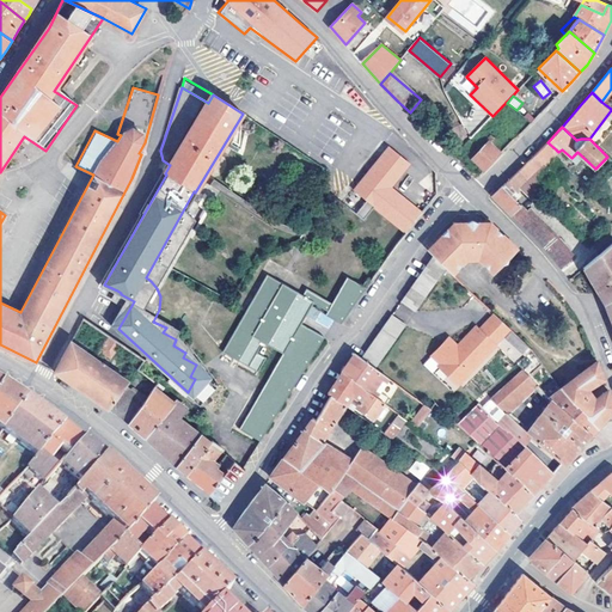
[(472,159),(484,171),(502,153),(493,145),(497,140),(491,135),(487,140),(490,142),(472,159)]
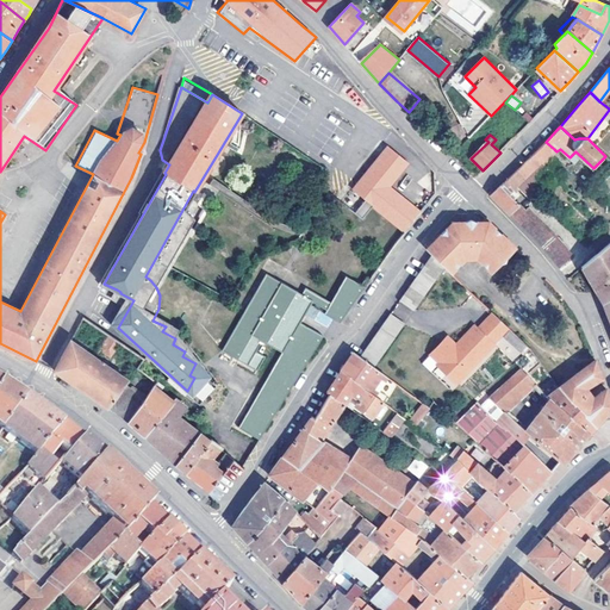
[(534,153),(541,161),(554,149),(546,142),(534,153)]
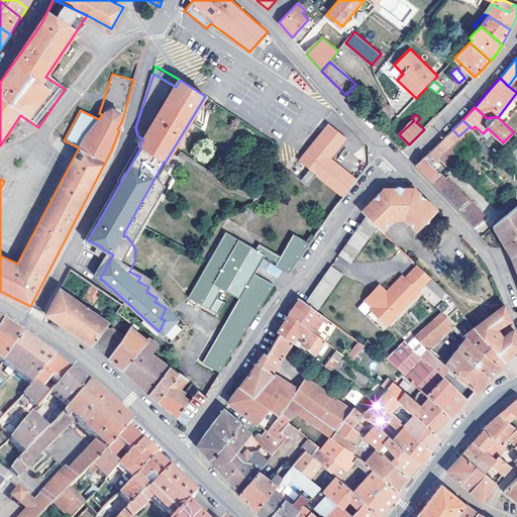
[(343,196),(356,180),(330,158),(347,137),(330,123),(300,160),(310,169),(301,180),(307,185),(316,174),(343,196)]
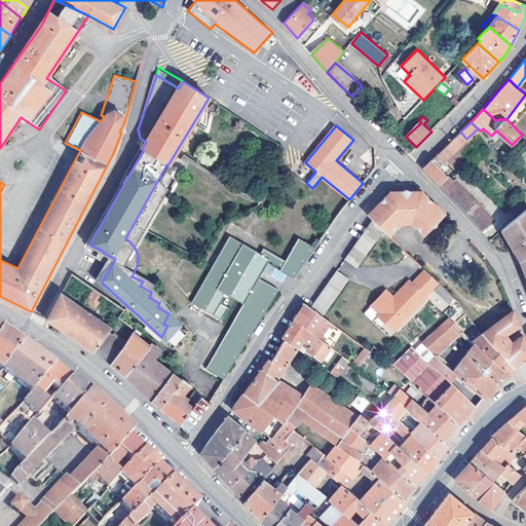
[(443,149),(438,154),(446,161),(447,161),(454,170),(460,163),(476,148),(466,139),(460,132),(443,149)]
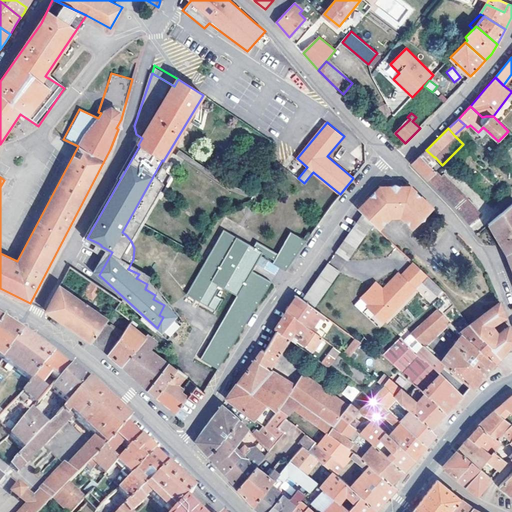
[(433,185),(441,177),(430,165),(428,163),(430,161),(434,157),(426,150),(422,154),(413,164),(433,185)]
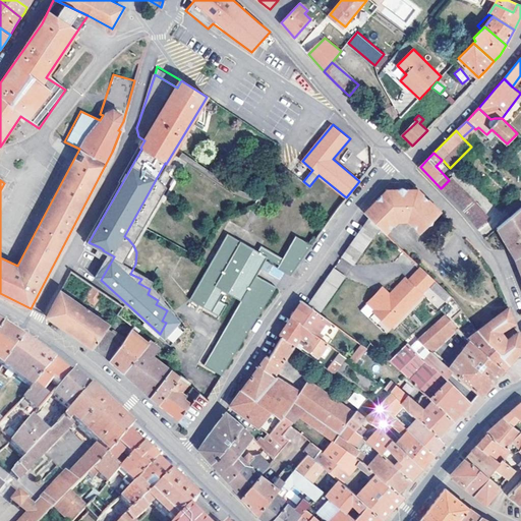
[(165,171),(159,179),(165,183),(171,175),(165,171)]
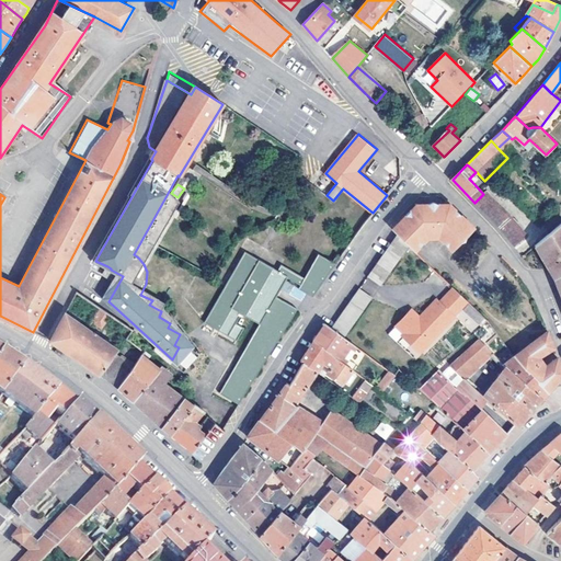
[(511,215),(487,191),(483,194),(474,203),(497,226),(511,242),(514,245),(527,236),(511,215)]
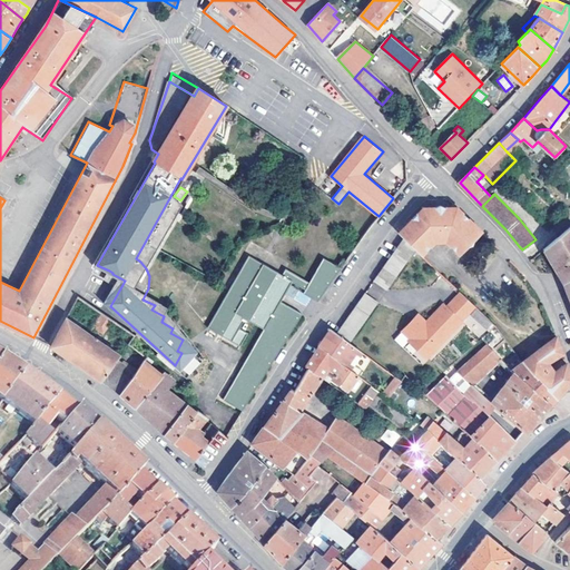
[(459,255),(480,229),(467,216),(453,204),(443,204),(439,200),(433,205),(421,205),(400,234),(404,239),(415,251),(423,258),(435,242),(445,242),(459,255)]
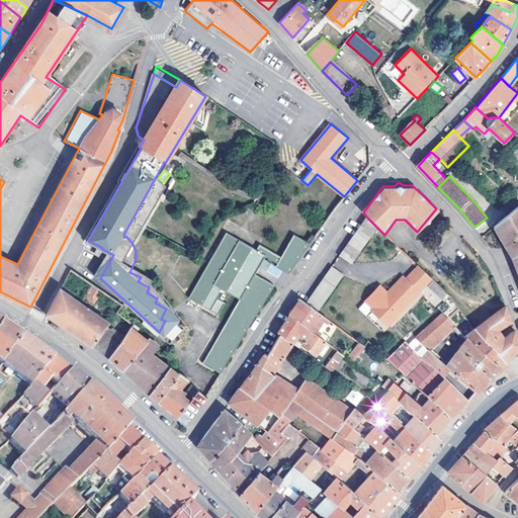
[(517,272),(517,206),(508,216),(493,228),(513,260),(517,272)]
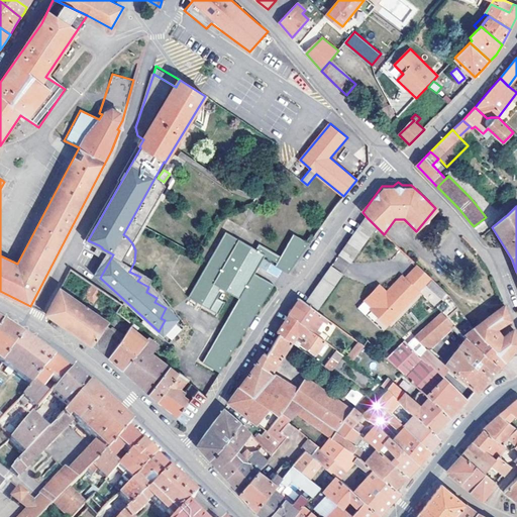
[(373,232),(377,227),(367,217),(362,224),(373,232)]
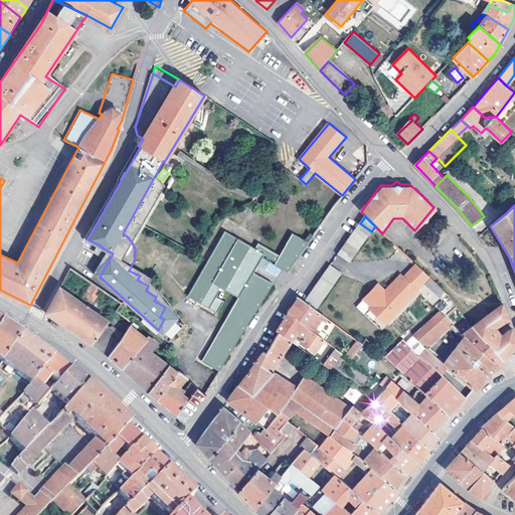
[(366,238),(371,231),(360,223),(355,229),(366,238)]
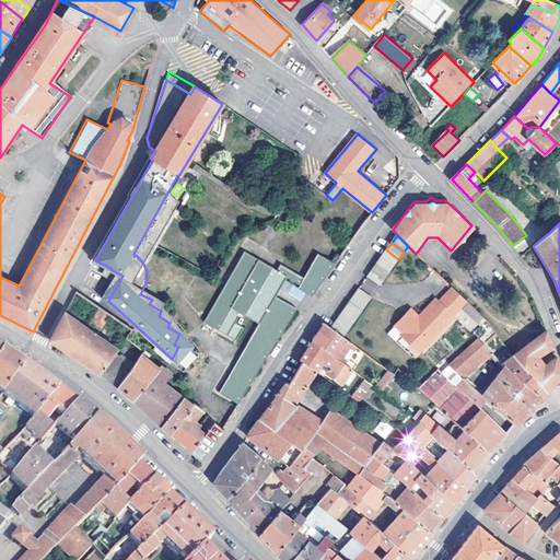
[(394,265),(398,259),(386,249),(382,256),(394,265)]
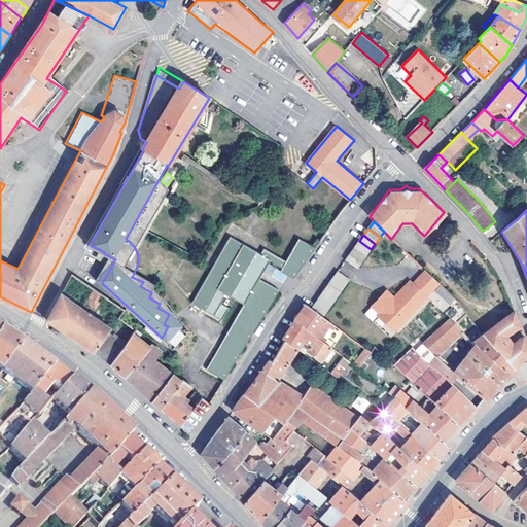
[(259,270),(267,258),(237,239),(196,304),(216,317),(230,296),(246,307),(207,370),(222,380),(279,291),(259,279),(257,277),(261,271),(259,270)]
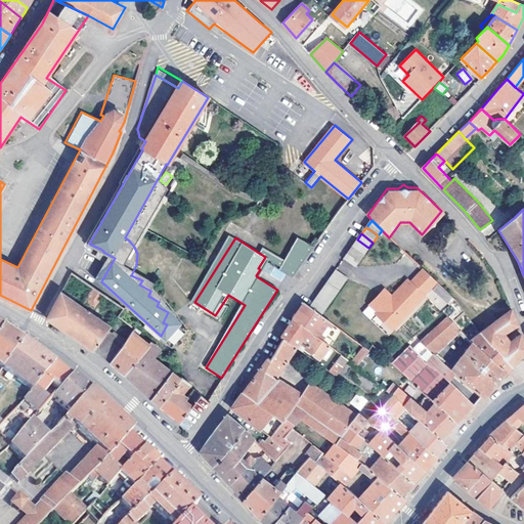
[(268,252),(265,257),(269,259),(281,266),(279,270),(286,274),(292,278),(313,248),(299,238),(285,262),(268,252)]
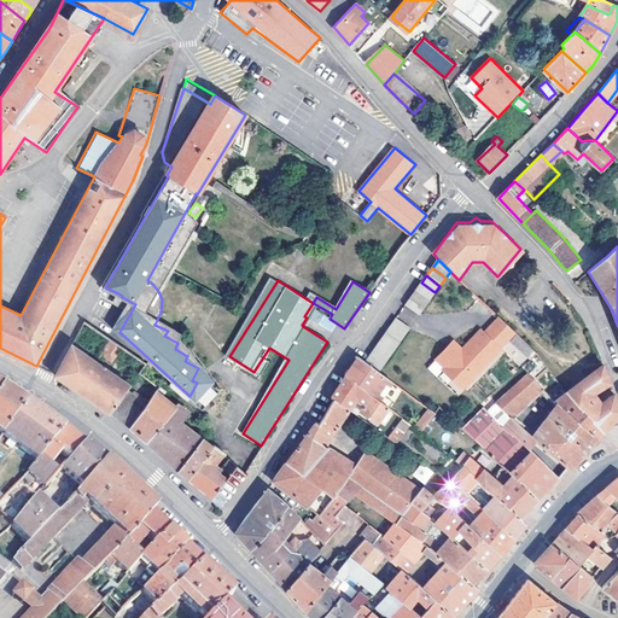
[(429,301),(435,292),(421,283),(415,291),(429,301)]
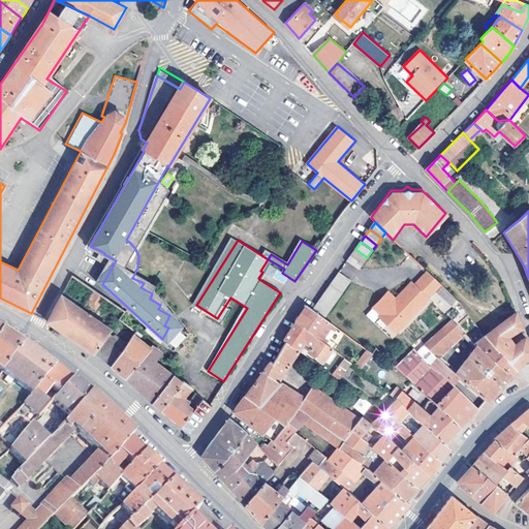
[(363,263),(367,257),(355,249),(351,255),(363,263)]
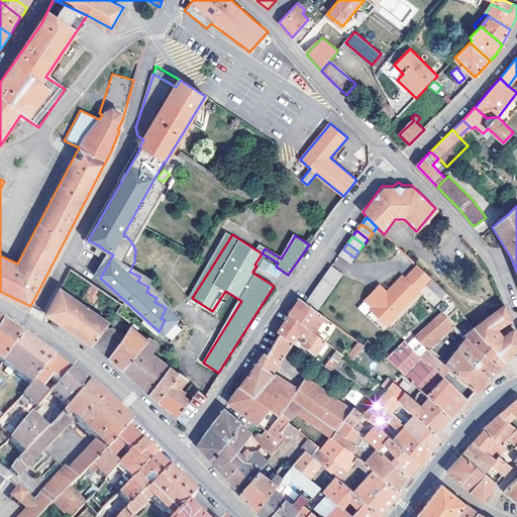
[(96,274),(100,278),(113,254),(102,248),(102,247),(99,245),(96,251),(105,257),(96,274)]
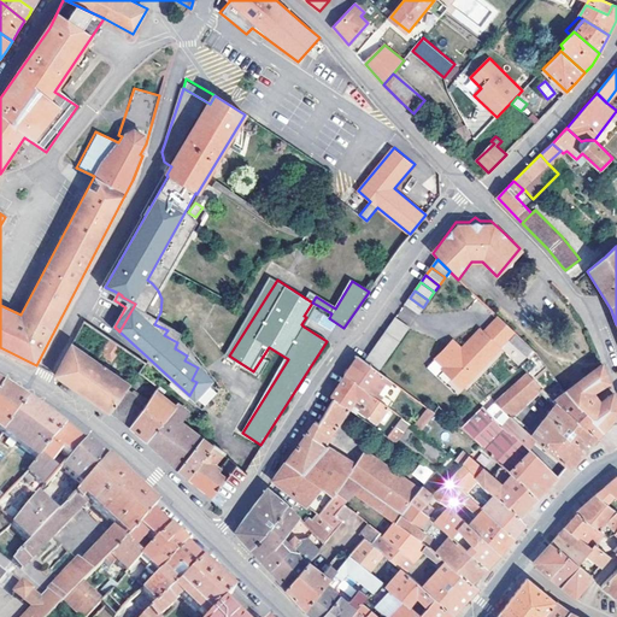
[(418,315),(423,307),(410,298),(405,304),(418,315)]
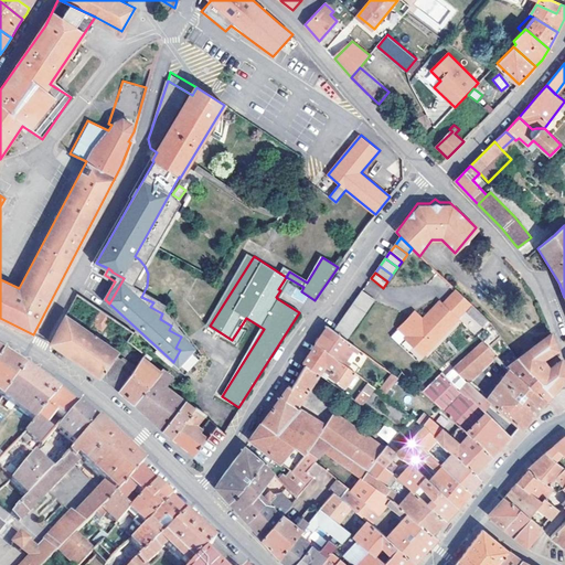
[(276,297),(278,299),(280,296),(290,279),(286,277),(278,289),(280,290),(276,297)]
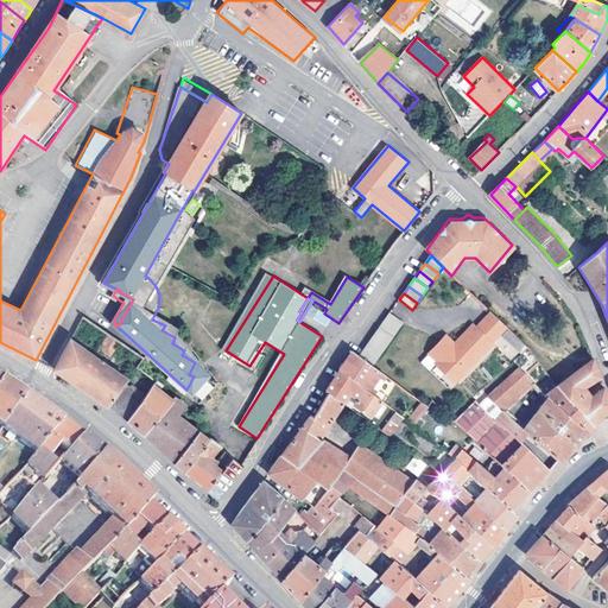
[(398,305),(393,314),(404,320),(409,311),(398,305)]
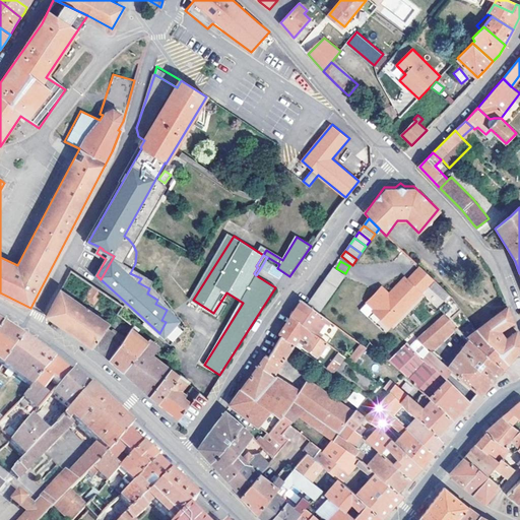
[(373,308),(389,324),(419,293),(418,293),(431,279),(417,267),(405,280),(402,277),(387,294),(383,298),(376,290),(366,302),(373,308)]
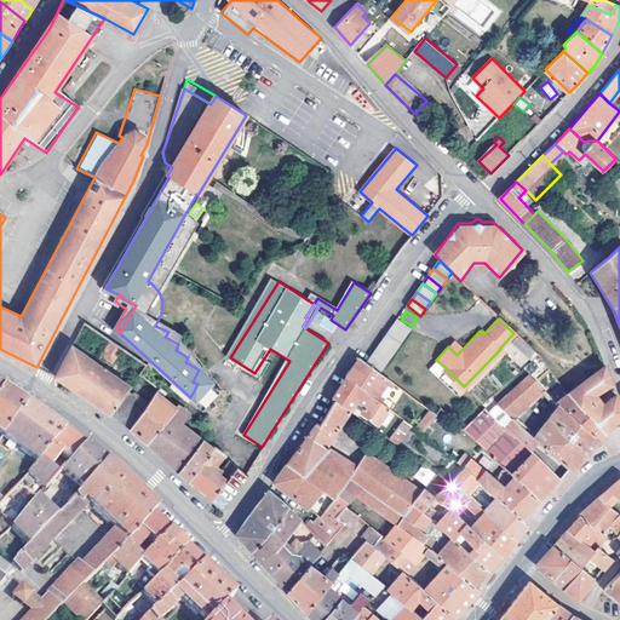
[(391,327),(405,338),(411,329),(396,320),(391,327)]
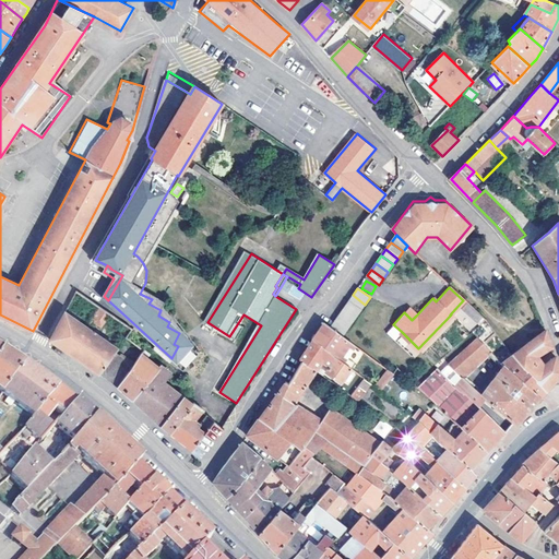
[(360,311),(365,305),(353,295),(347,301),(360,311)]
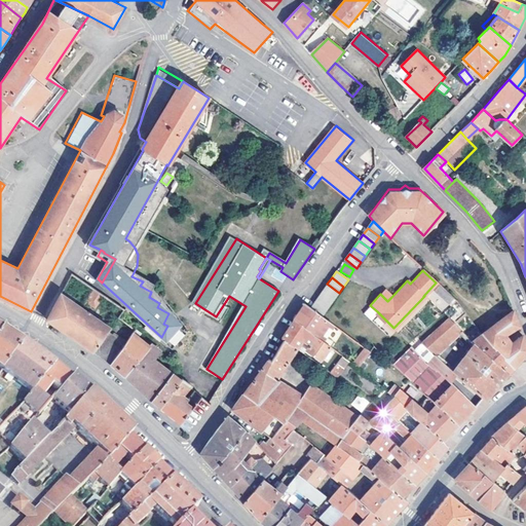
[(335,299),(339,293),(327,284),(323,290),(335,299)]
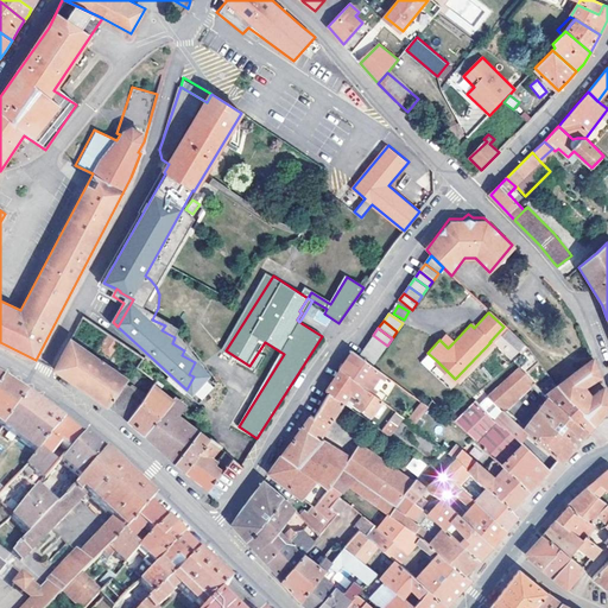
[(111,354),(119,342),(109,335),(101,348),(111,354)]
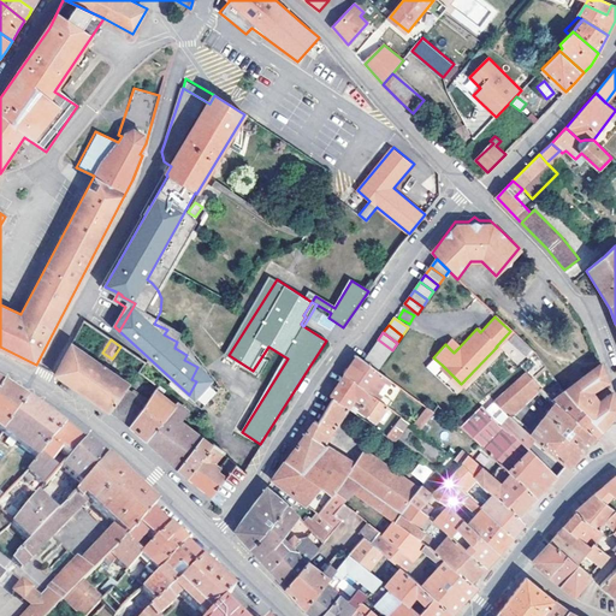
[(386,357),(392,350),(378,339),(373,347),(386,357)]
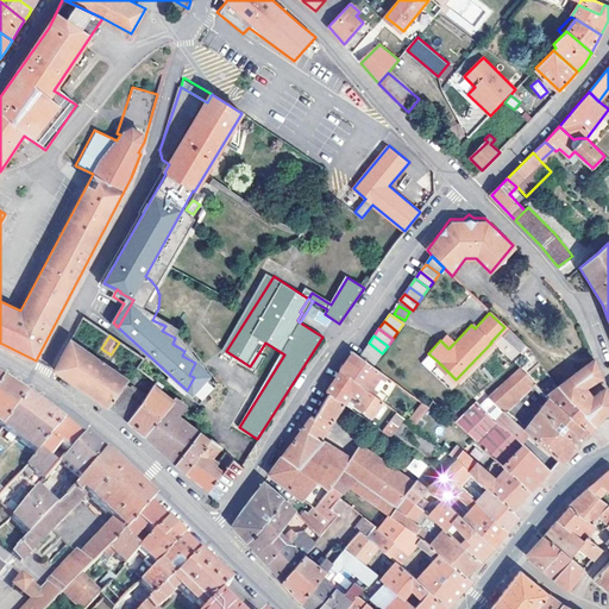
[(449,349),(453,344),(444,336),(440,340),(449,349)]
